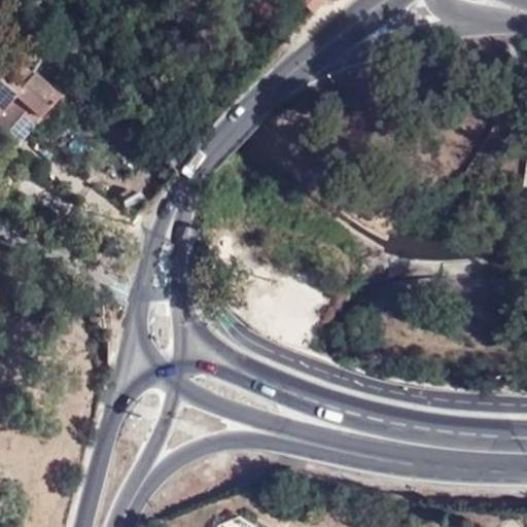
[(297,0),(310,12),(322,0),(297,0)]
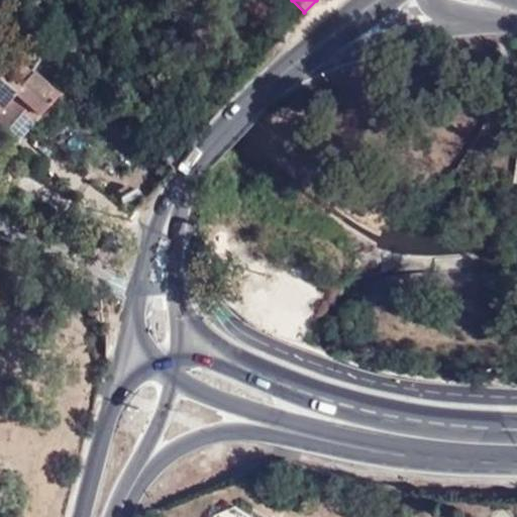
[(13,94),(40,114),(61,89),(33,67),(30,71),(8,53),(0,63),(0,109),(0,110),(13,94)]
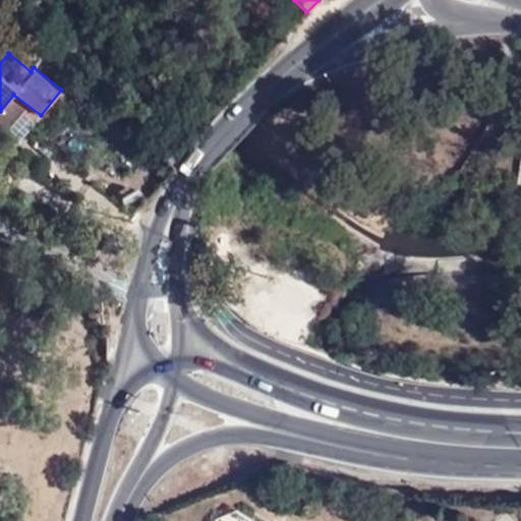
[(0,129),(18,145),(41,115),(13,95),(0,111),(0,129)]
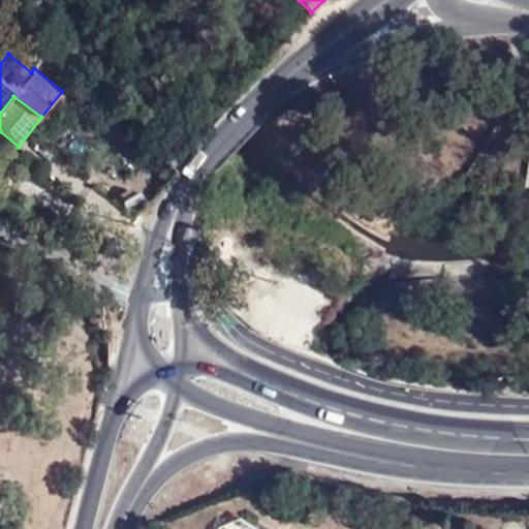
[(313,275),(307,286),(322,293),(328,282),(313,275)]
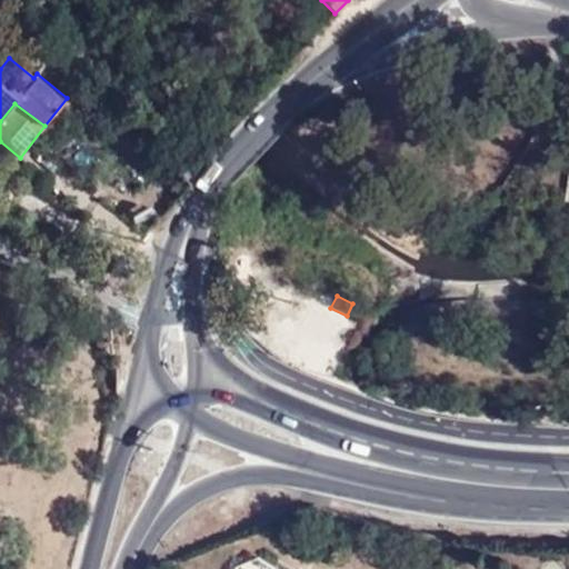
[(320,367),(317,376),(326,380),(329,372),(320,367)]
